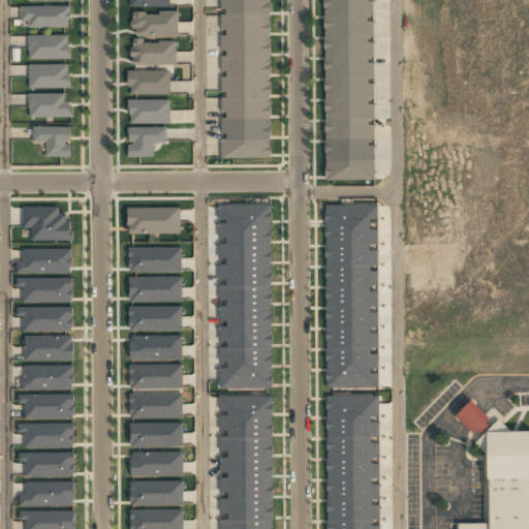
[(221,0),(221,157),(269,157),(269,51),(260,51),(260,0),(221,0)]
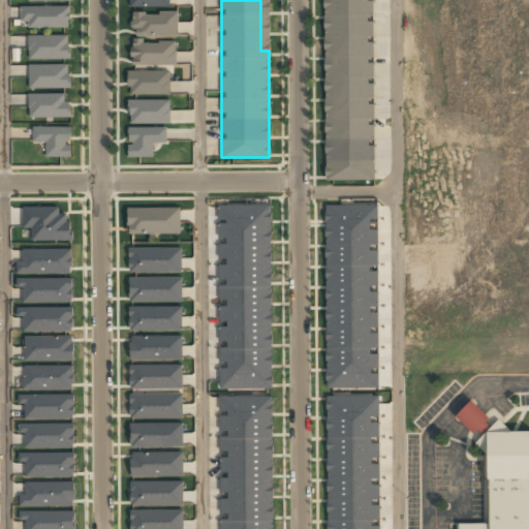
[(324,0),(325,179),(373,179),(372,0),(324,0)]
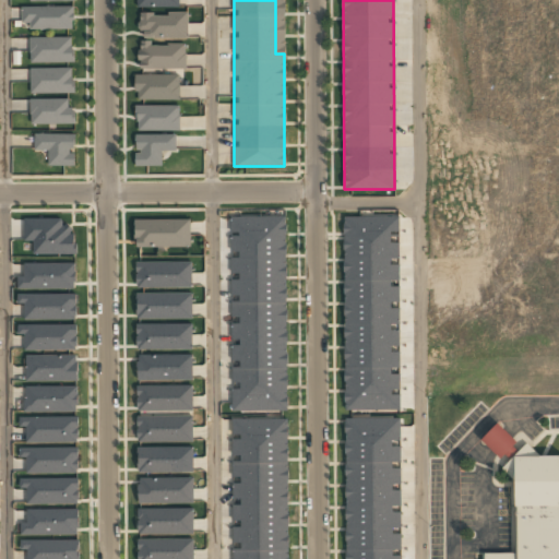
[(72,6),(22,6),(22,27),(72,27),(72,6)]
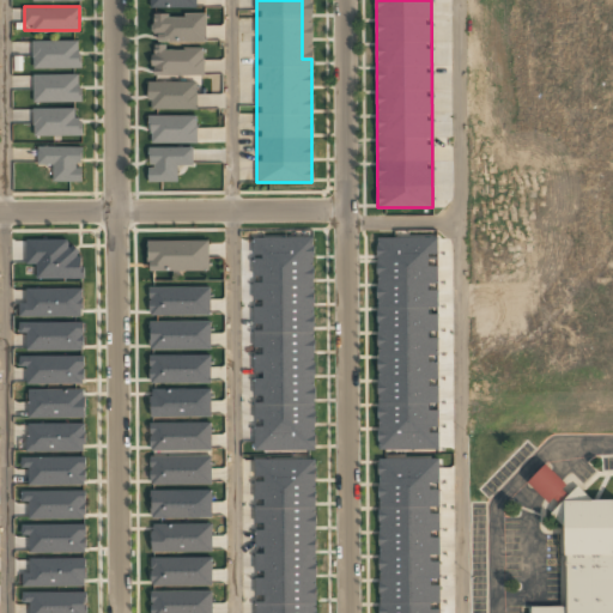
[(153,14),(206,13),(206,41),(153,42),(153,14)]
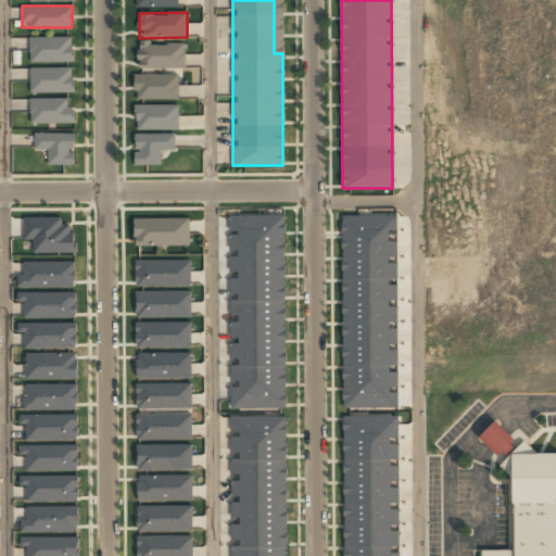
[(29,35),(29,60),(72,60),(72,35),(29,35)]
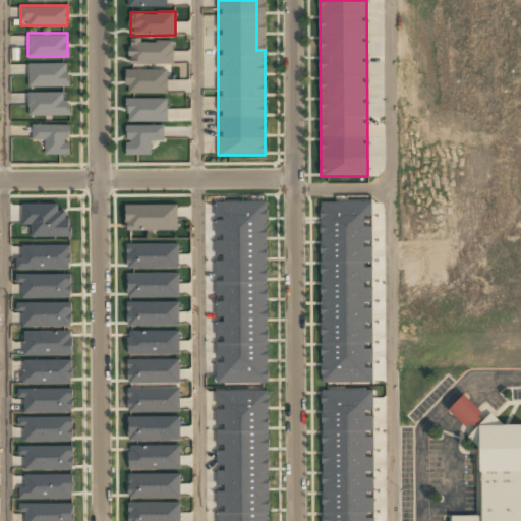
[(129,41),(172,40),(173,63),(129,64),(129,41)]
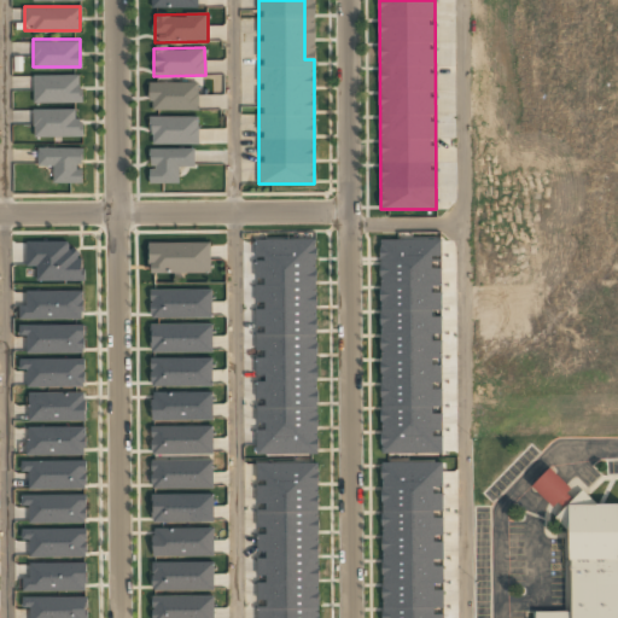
[(34,100),(81,100),(81,74),(34,74),(34,100)]
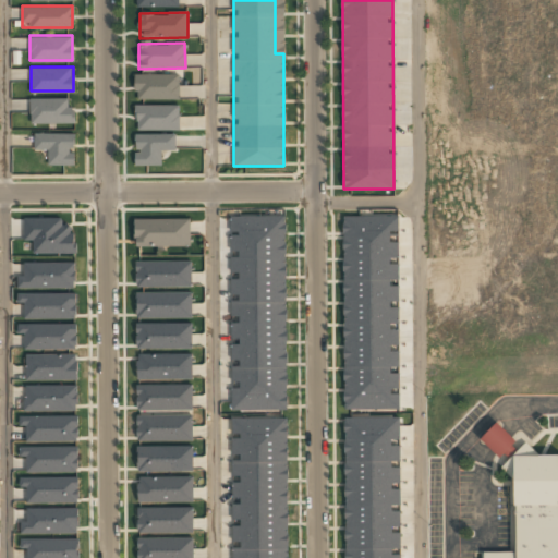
[(134,74),(179,74),(179,99),(134,100),(134,74)]
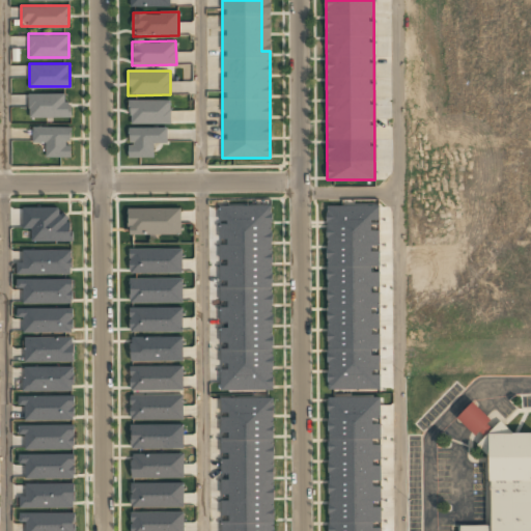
[(29,93),(29,117),(70,117),(70,93),(29,93)]
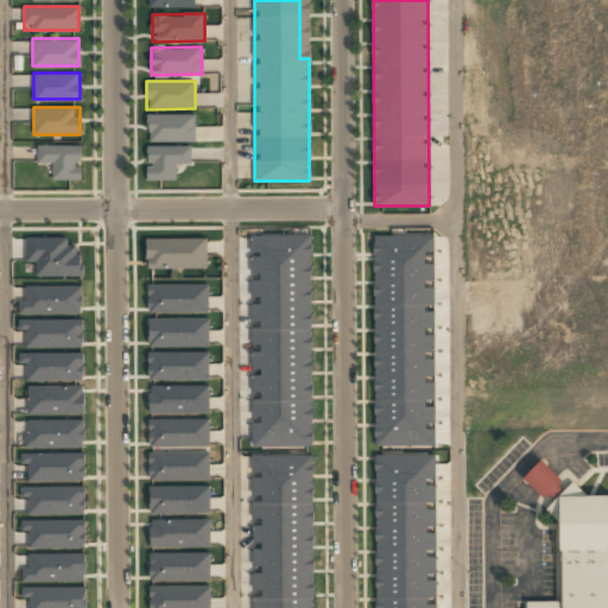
[(146,114),(195,114),(195,141),(146,141),(146,114)]
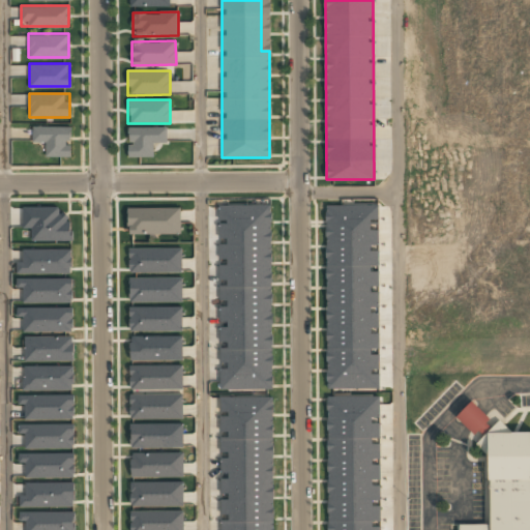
[(32,143),(45,143),(45,155),(70,156),(70,127),(32,126),(32,143)]
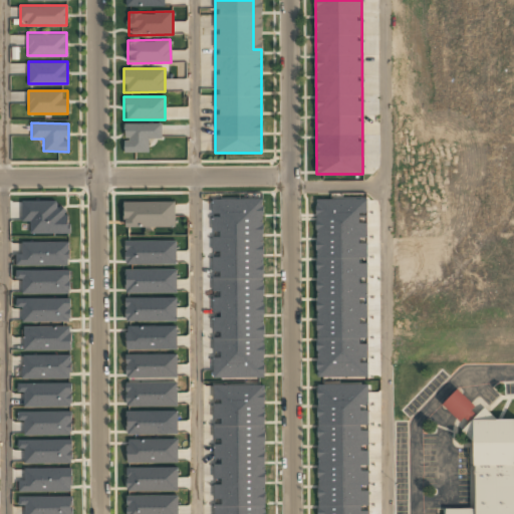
[(123,123),(162,122),(162,138),(149,138),(149,152),(123,153),(123,123)]
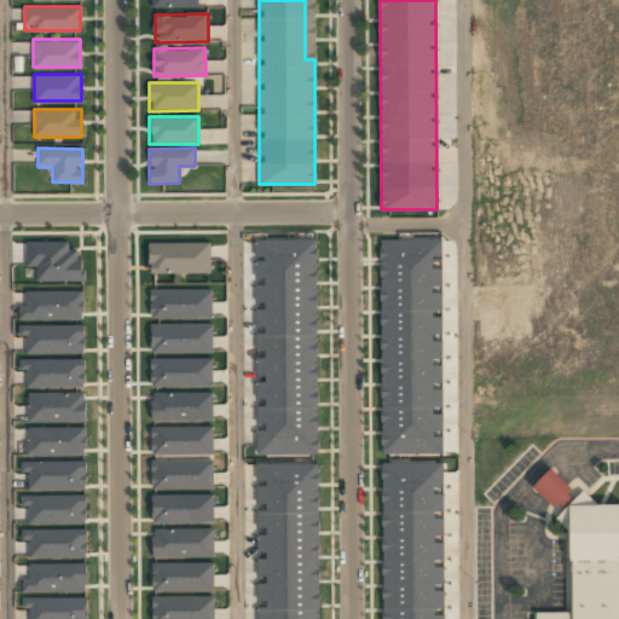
[(318,455),(317,239),(255,239),(255,276),(270,284),(256,284),(256,300),(271,310),(256,310),(256,324),(271,333),(255,333),(256,348),(270,357),(256,357),(256,372),(271,381),(256,381),(256,397),(270,406),(256,406),(256,421),(271,431),(256,431),(256,455),(318,455)]
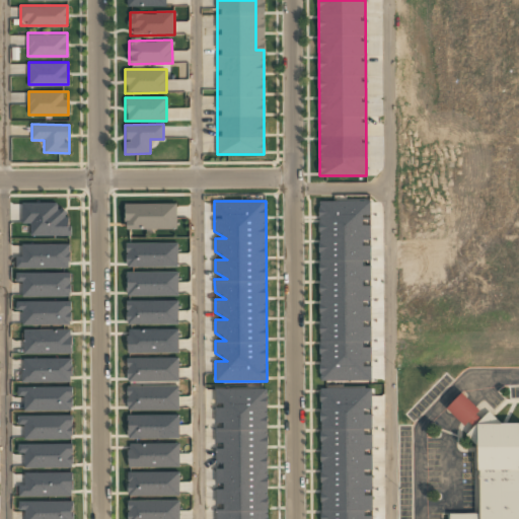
[(321,381),(371,380),(371,366),(359,366),(371,359),(371,347),(359,347),(371,340),(371,326),(359,326),(371,319),(371,306),(359,306),(371,299),(371,286),(359,286),(371,279),(371,266),(358,266),(370,258),(370,245),(357,245),(370,237),(370,222),(370,201),(319,201),(319,378),(321,381)]
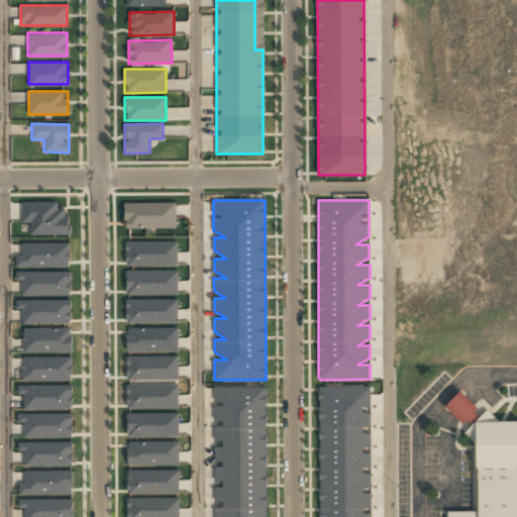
[(30,235),(69,234),(69,207),(58,208),(58,201),(22,202),(22,223),(30,223),(30,235)]
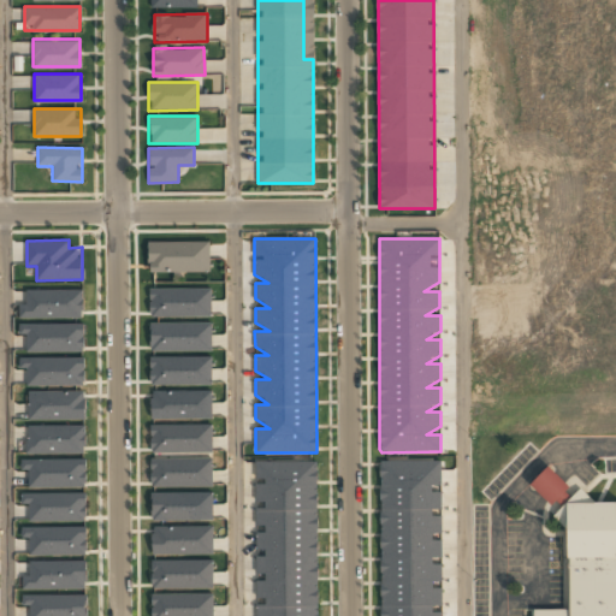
[(149,272),(211,272),(209,241),(148,242),(149,272)]
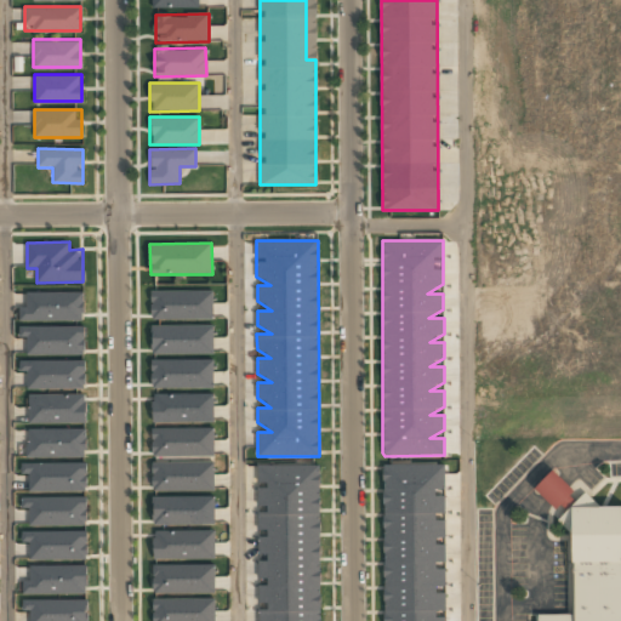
[(212,290),(151,291),(151,320),(214,319),(212,290)]
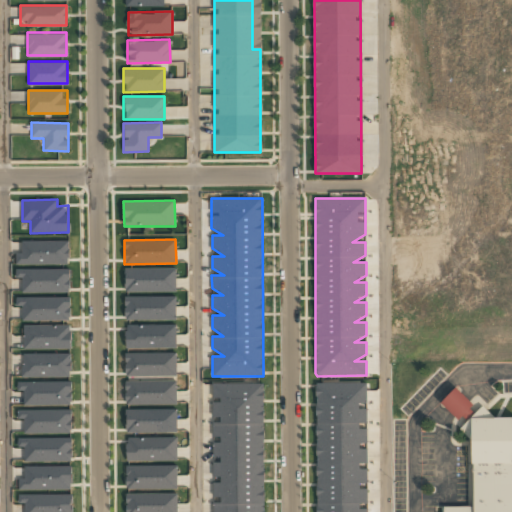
[(69,240),(21,241),(21,253),(15,253),(16,265),(69,264),(69,240)]
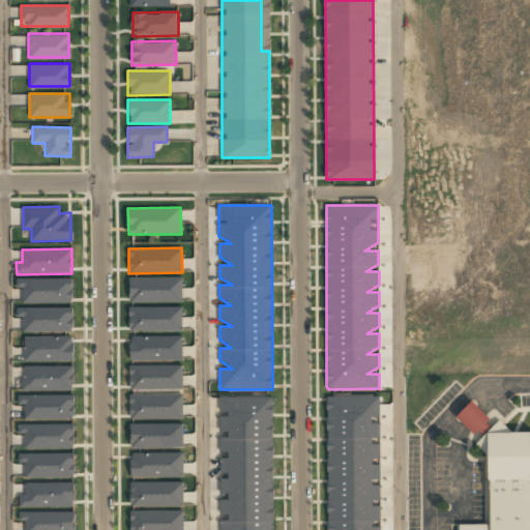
[(182,277),(128,278),(129,302),(182,302),(182,277)]
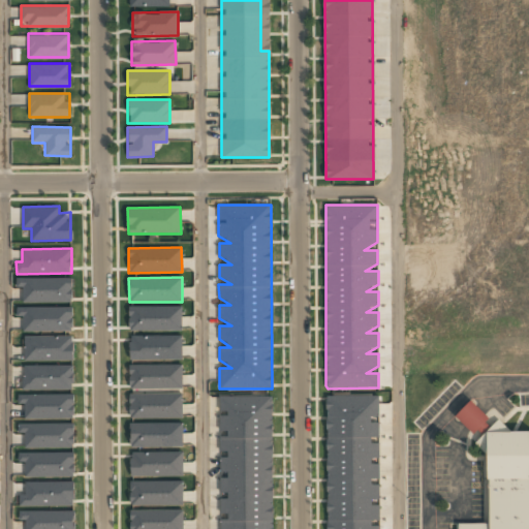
[(22,302),(72,303),(72,278),(17,278),(16,287),(22,287),(22,302)]
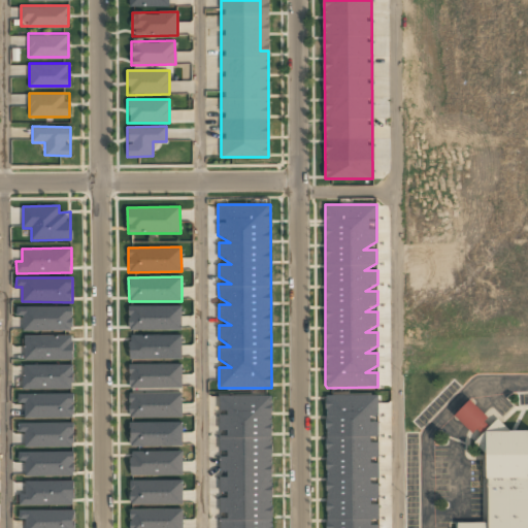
[(17,306),(17,317),(23,317),(23,330),(72,330),(72,306),(17,306)]
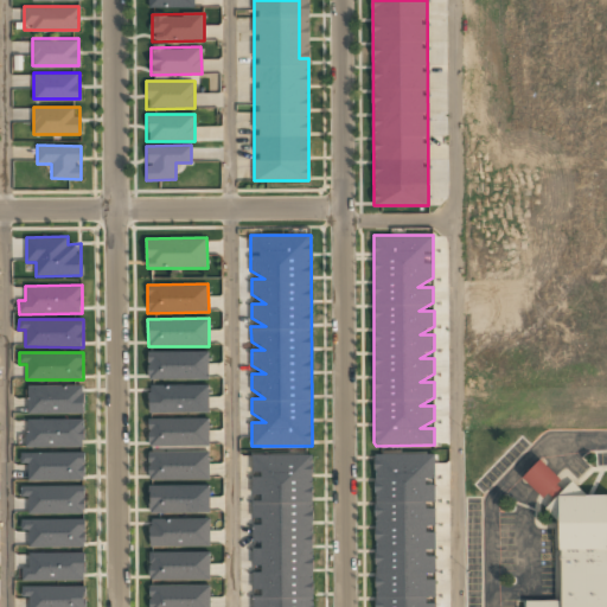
[(209,352),(148,352),(148,379),(209,379),(209,352)]
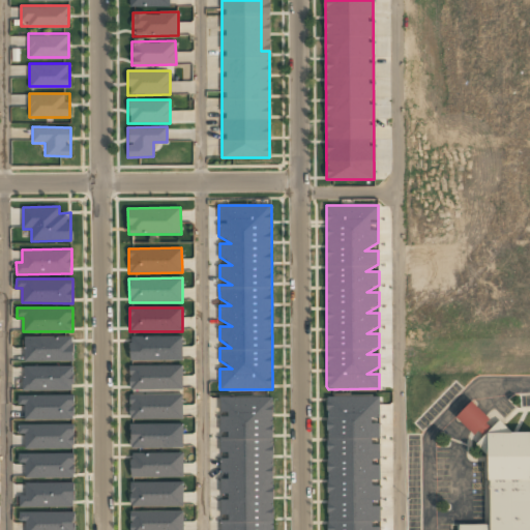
[(182,335),(129,336),(130,361),(182,360),(182,335)]
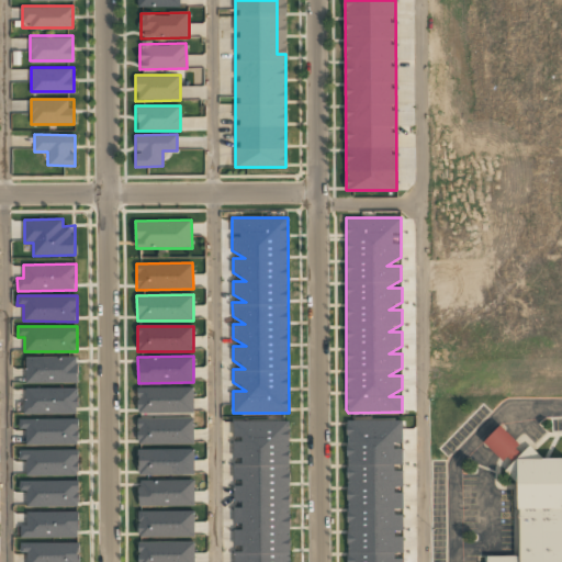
[(78,357),(25,357),(25,383),(78,383),(78,357)]
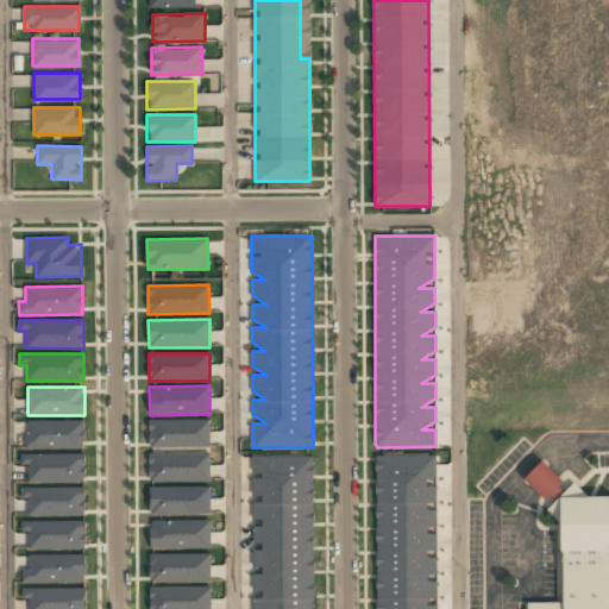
[(26,421),(26,449),(85,449),(85,420),(26,421)]
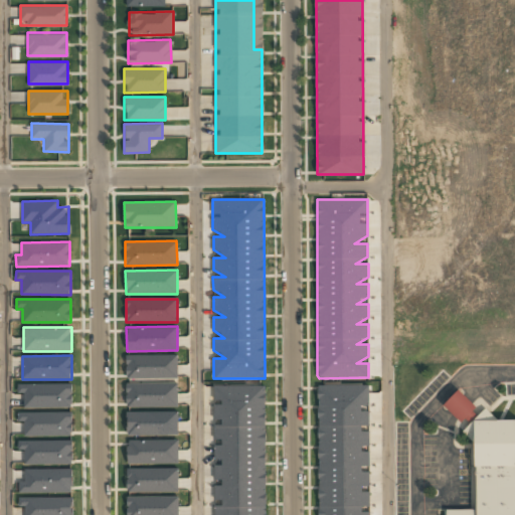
[(126,355),(126,379),(177,378),(177,355),(126,355)]
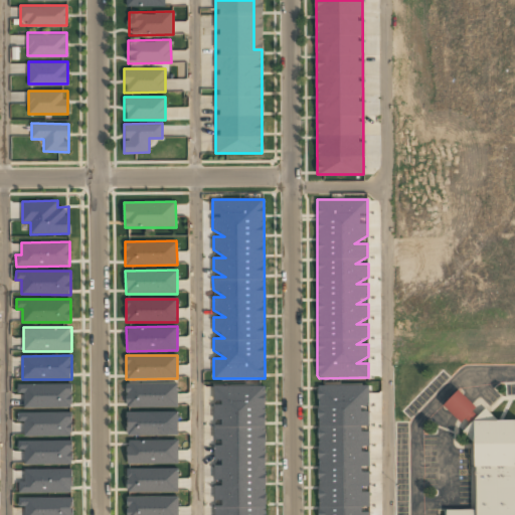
[(177,382),(126,383),(127,406),(177,406),(177,382)]
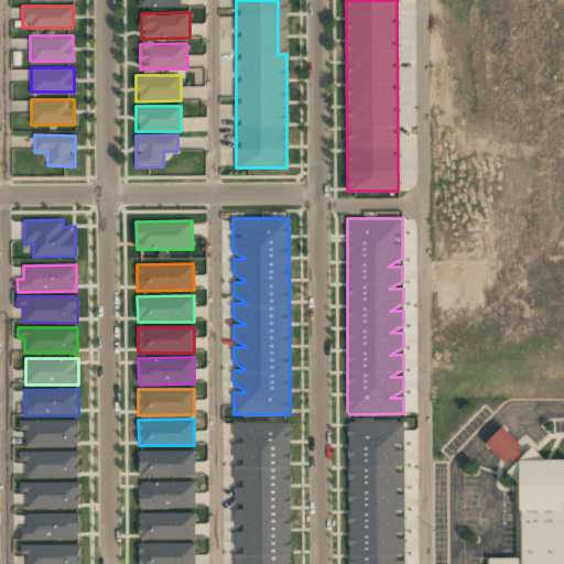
[(26,446),(79,446),(78,420),(19,421),(19,431),(25,431),(26,446)]
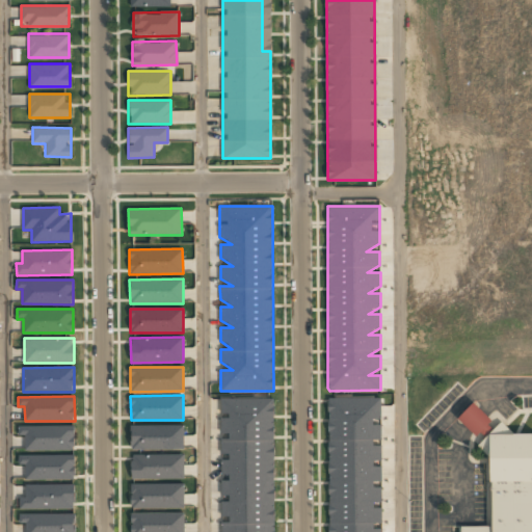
[(328,531),(381,531),(381,529),(374,529),(374,523),(381,523),(381,463),(381,443),(380,422),(381,422),(381,397),(328,397),(328,531)]
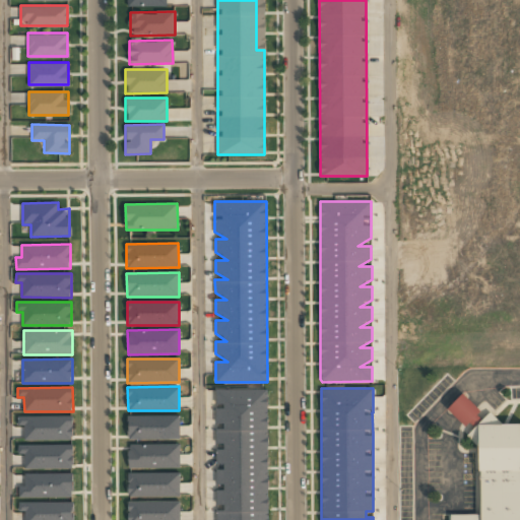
[(268,519),(268,389),(215,389),(215,406),(215,423),(223,423),(223,429),(215,429),(215,446),(216,446),(216,466),(216,486),(216,504),(223,504),(223,511),(216,511),(216,519),(268,519)]
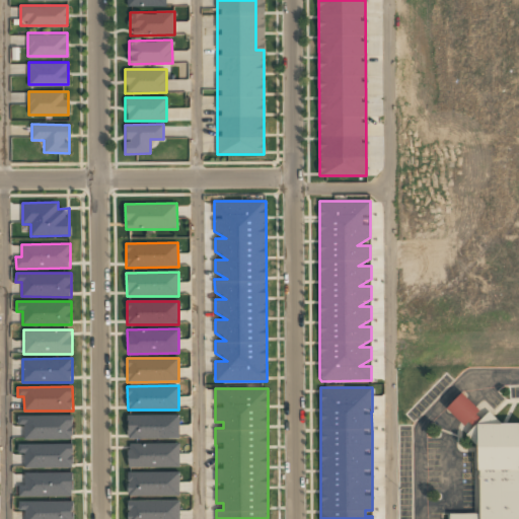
[(514,518),(512,425),(499,425),(484,412),(461,436),(469,443),(471,518),(514,518)]
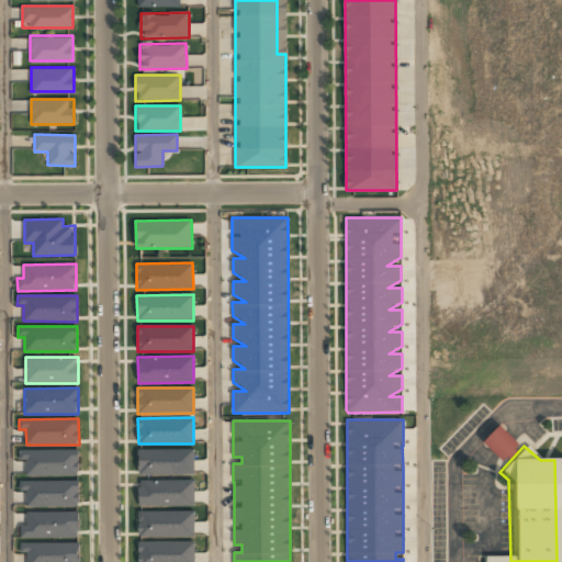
[(79,449),(19,450),(19,460),(25,460),(26,476),(79,475),(79,449)]
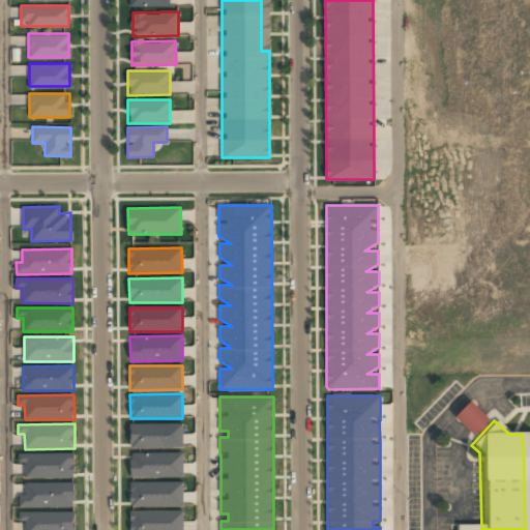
[(182,423),(130,423),(130,448),(182,447),(182,423)]
